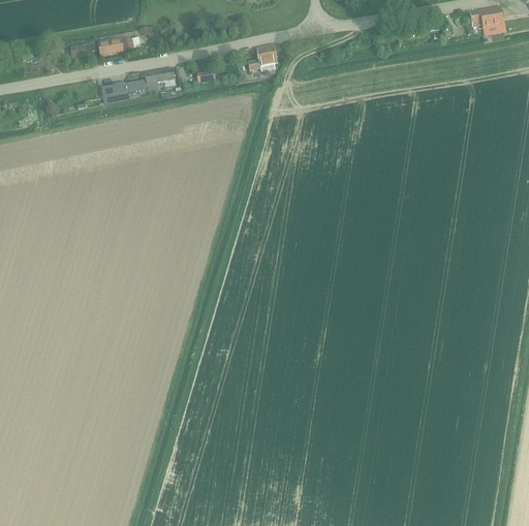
[(500,5),(479,8),(483,27),(492,25),(503,23),(500,7),(500,5)]
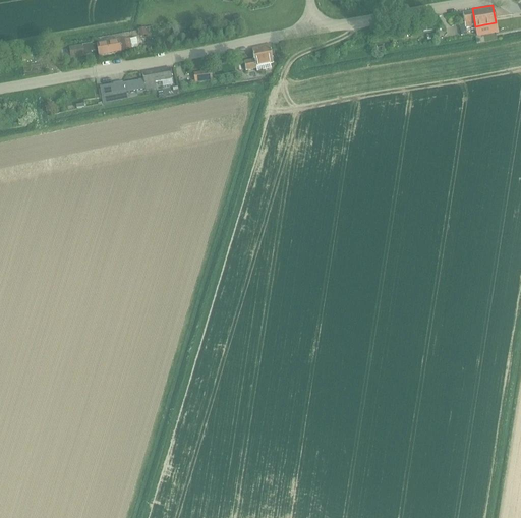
[(463,10),(465,22),(465,23),(459,24),(460,34),(467,33),(466,25),(474,24),(475,26),(472,8),(463,10)]
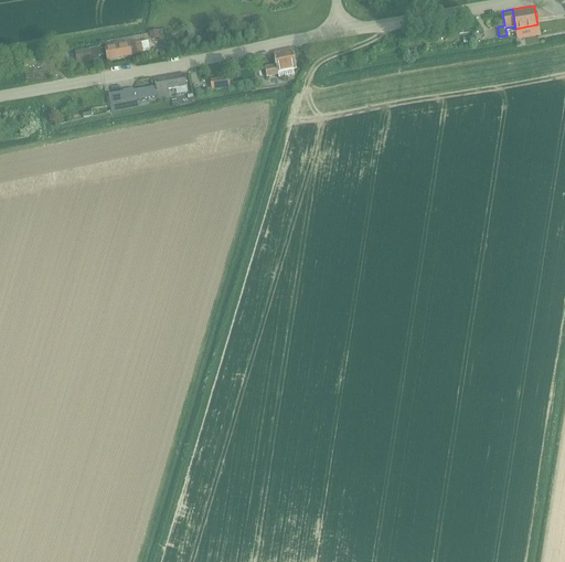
[(193,27),(187,28),(189,39),(195,38),(193,27)]
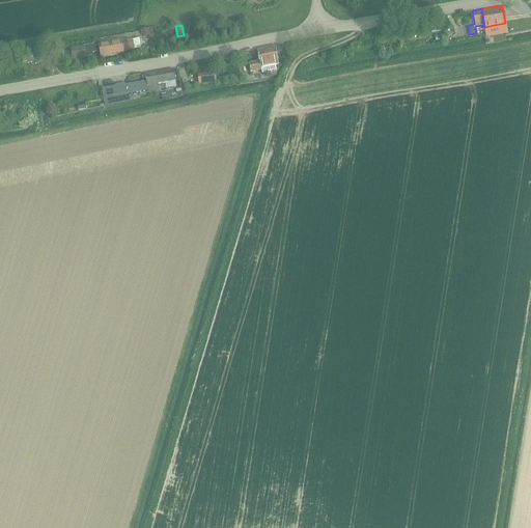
[(494,31),(485,32),(486,40),(495,39),(495,38),(494,31)]
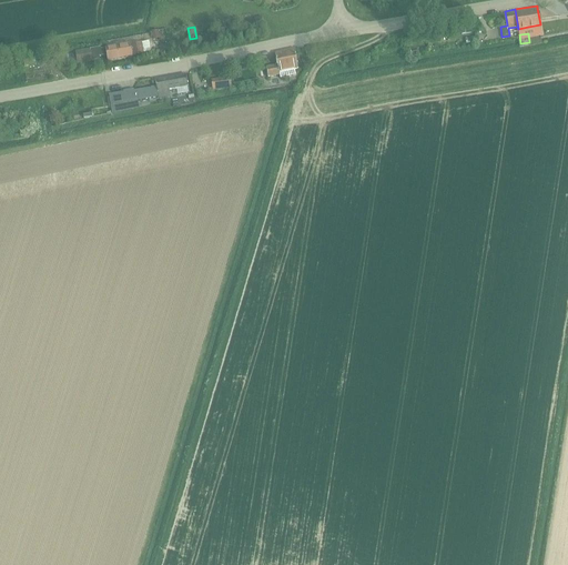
[(101,44),(90,47),(91,57),(91,58),(99,57),(99,53),(107,53),(108,58),(132,53),(132,52),(144,50),(151,49),(150,47),(149,39),(143,40),(130,42),(130,41),(105,46),(105,47),(101,47),(101,46),(101,44)]
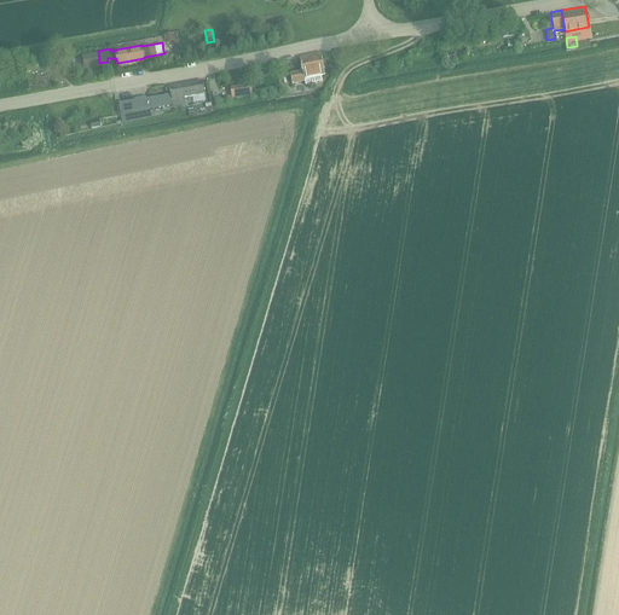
[(80,53),(73,54),(74,67),(99,63),(99,62),(98,51),(80,52),(80,53)]
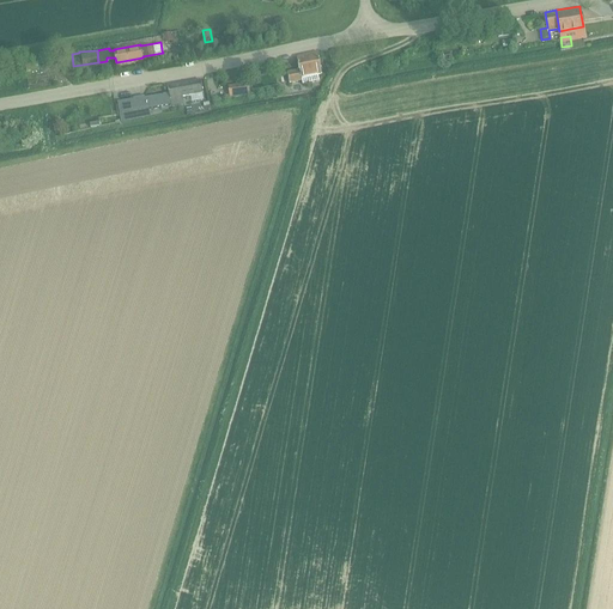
[(290,81),(302,79),(302,83),(319,79),(317,73),(321,73),(317,50),(297,54),(299,66),(287,68),(290,81)]
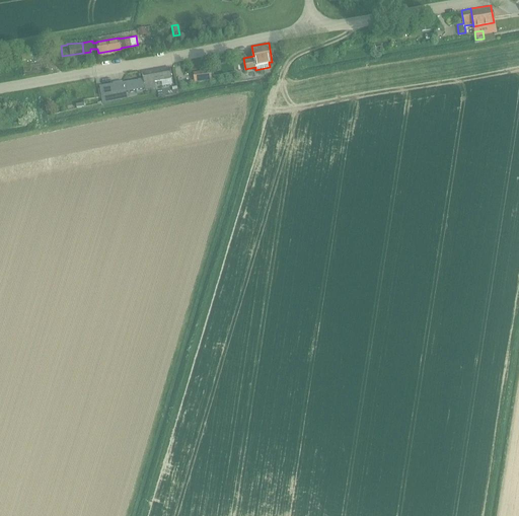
[(112,82),(100,84),(101,93),(103,101),(113,100),(112,96),(112,92),(126,90),(127,90),(140,87),(155,85),(155,79),(160,78),(171,76),(169,66),(142,70),(143,77),(139,78),(123,81),(115,82),(112,82)]
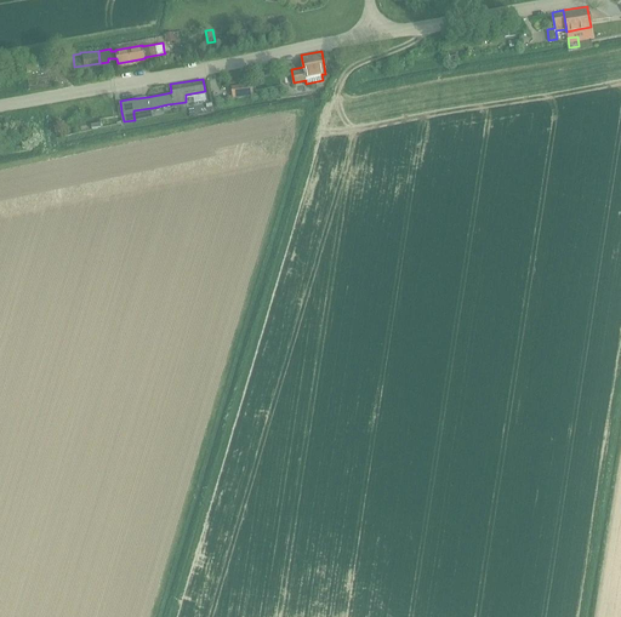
[(233,96),(249,93),(252,93),(251,81),(246,83),(231,84),(233,96)]
